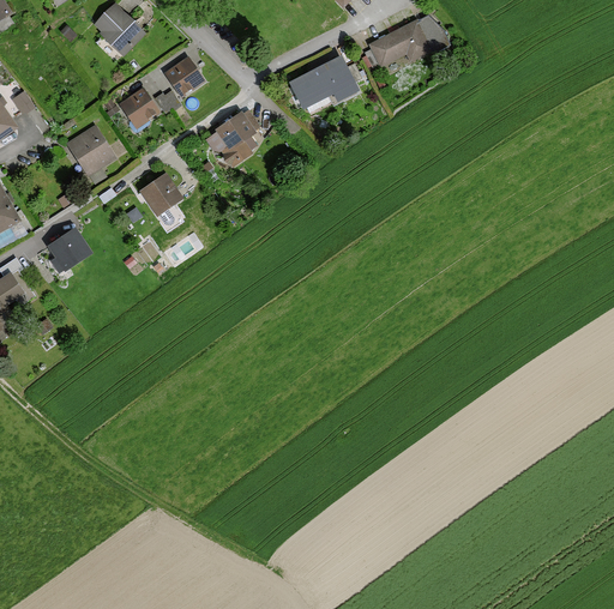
[(0,0),(0,18),(11,11),(4,0),(0,0)]
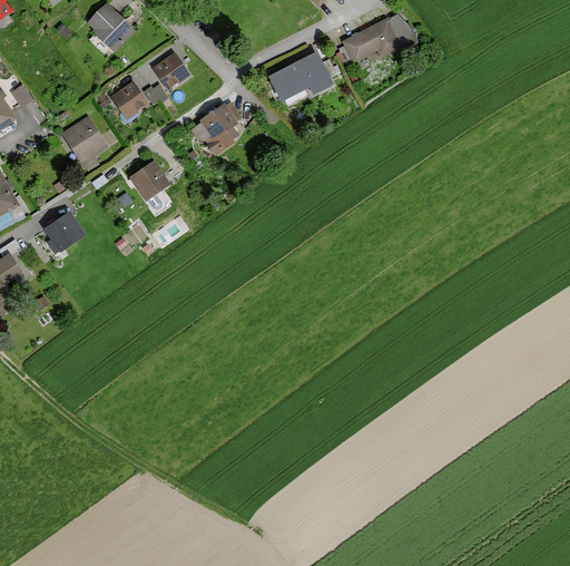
[(136,29),(106,2),(87,22),(95,29),(92,31),(115,51),(136,29)]
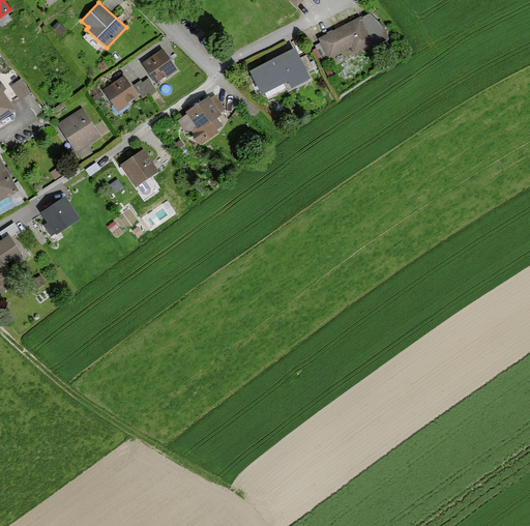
[(357,18),(319,38),(330,57),(351,46),(355,52),(372,42),(357,18)]
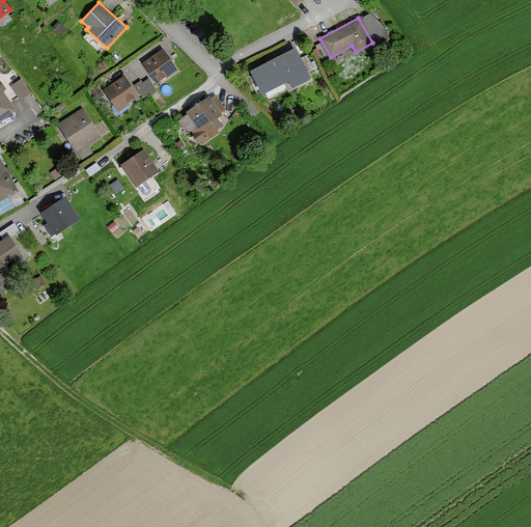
[(176,70),(161,49),(142,62),(157,83),(176,70)]
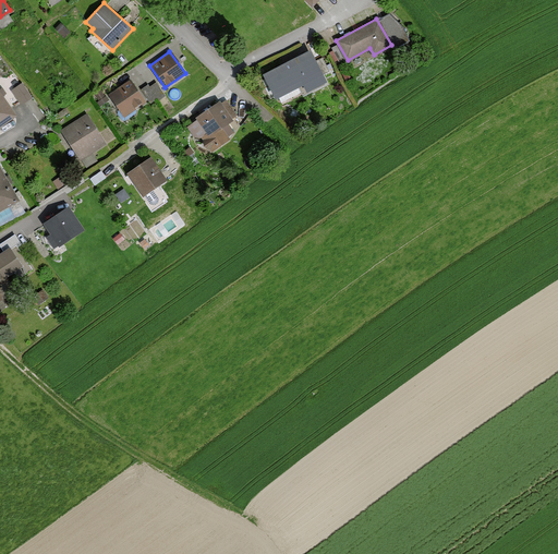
[(305,55),(266,76),(277,97),(299,84),(303,92),(320,82),(305,55)]
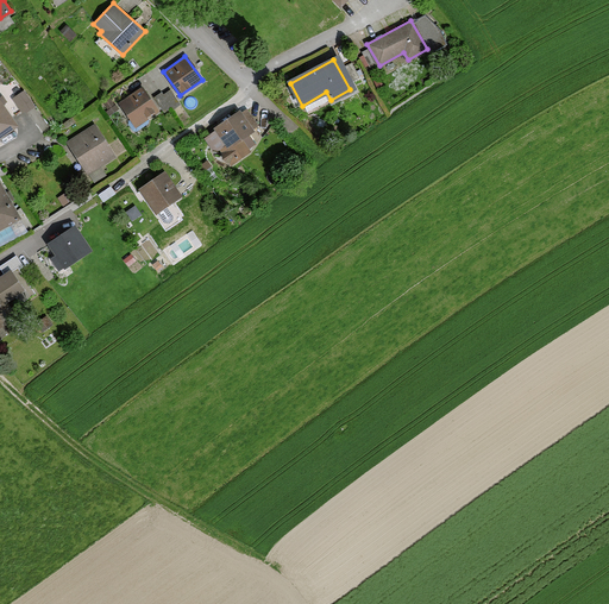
[(118,102),(135,125),(157,109),(140,87),(118,102)]
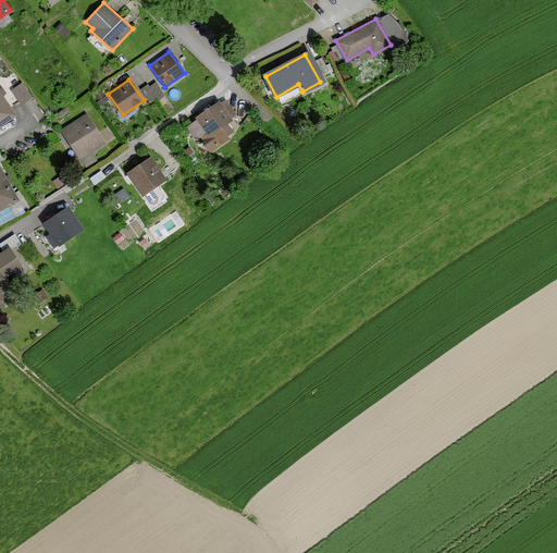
[(31,96),(21,83),(13,89),(23,102),(31,96)]
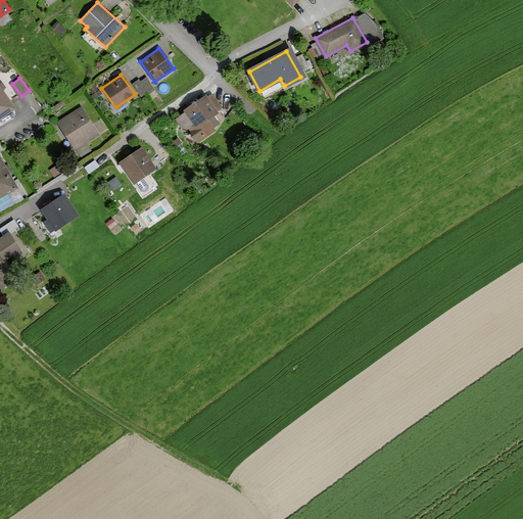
[(0,116),(17,104),(0,79),(0,116)]
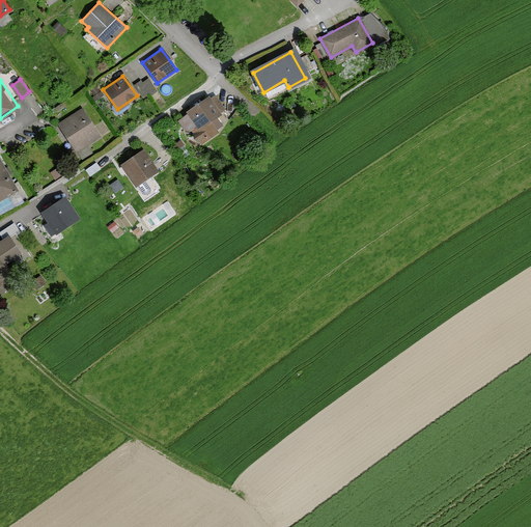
[(210,99),(207,95),(185,112),(195,127),(191,130),(201,143),(218,131),(216,129),(220,126),(215,118),(221,114),(220,112),(224,108),(215,95),(210,99)]
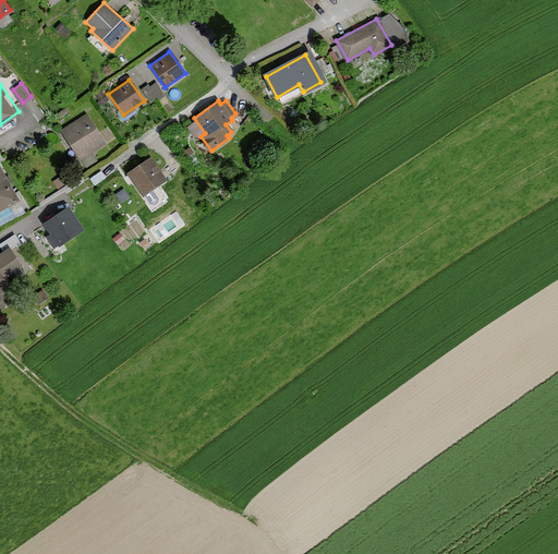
[(106,140),(85,112),(59,132),(80,159),(106,140)]
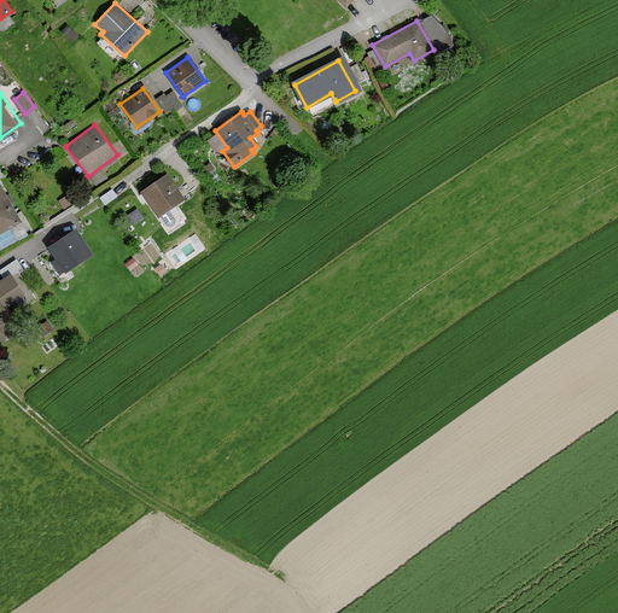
[(182,198),(164,174),(140,192),(158,216),(182,198)]
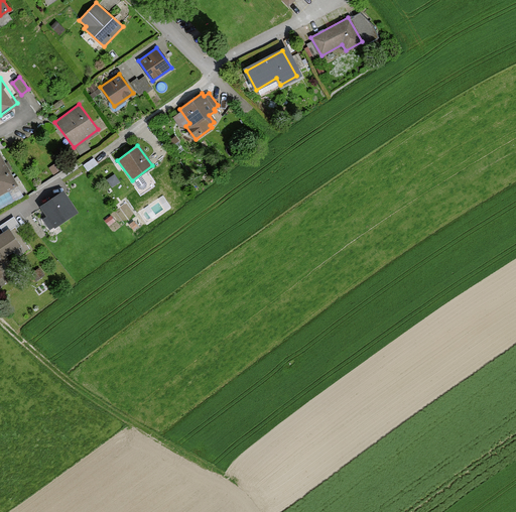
[(0,190),(18,181),(0,149),(0,190)]
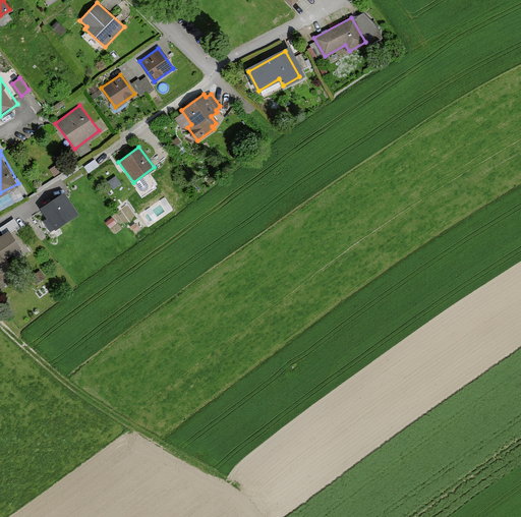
[(77,214),(62,192),(40,208),(46,217),(44,219),(52,231),(77,214)]
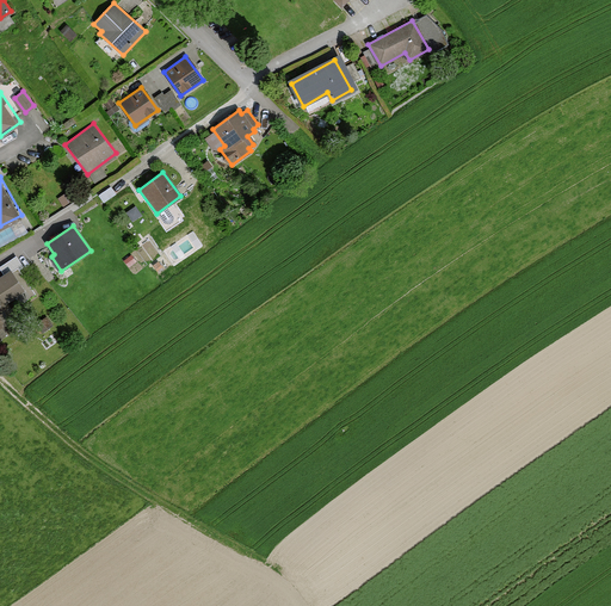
[(23,292),(8,271),(0,276),(0,328),(13,320),(4,305),(23,292)]
